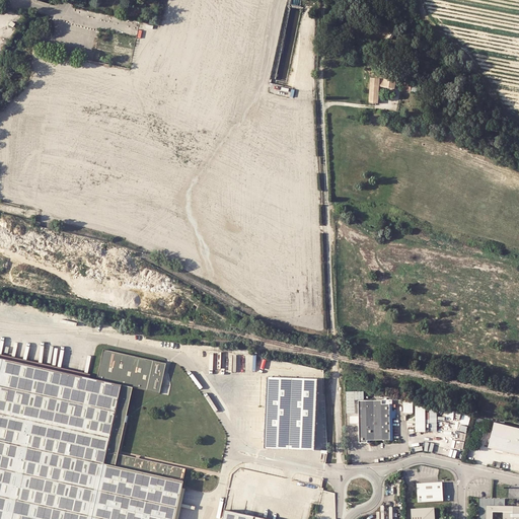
[(370,103),(378,104),(378,85),(383,87),(384,80),(371,79),(370,103)]
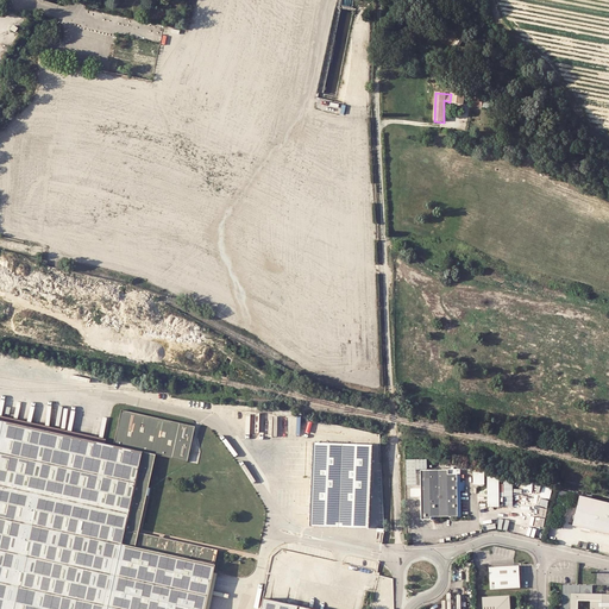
[(463,105),(464,95),(458,94),(458,93),(457,93),(456,94),(451,94),(450,102),(454,104),(458,105),(463,105)]
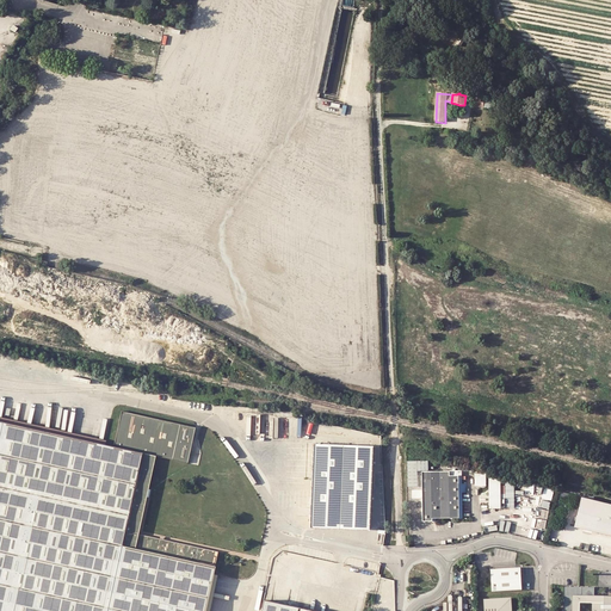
[(474,106),(483,107),(485,100),(476,98),(474,106)]
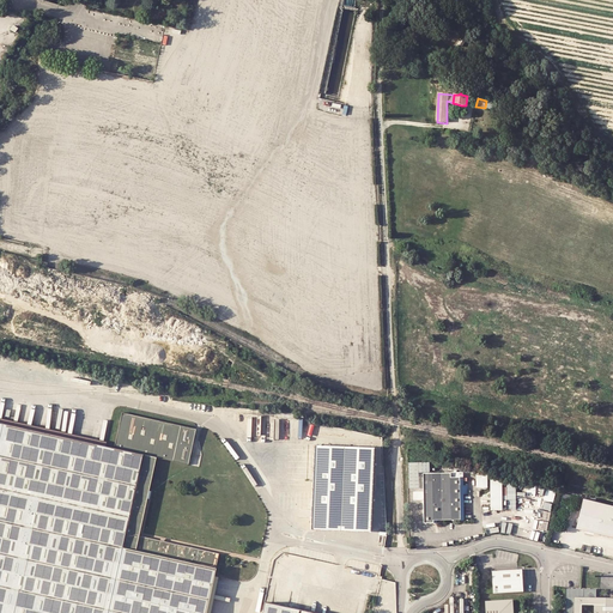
[(218,552),(189,546),(137,534),(157,457),(174,460),(182,425),(122,411),(115,447),(104,444),(0,420),(0,612),(202,612),(212,575),(218,552)]
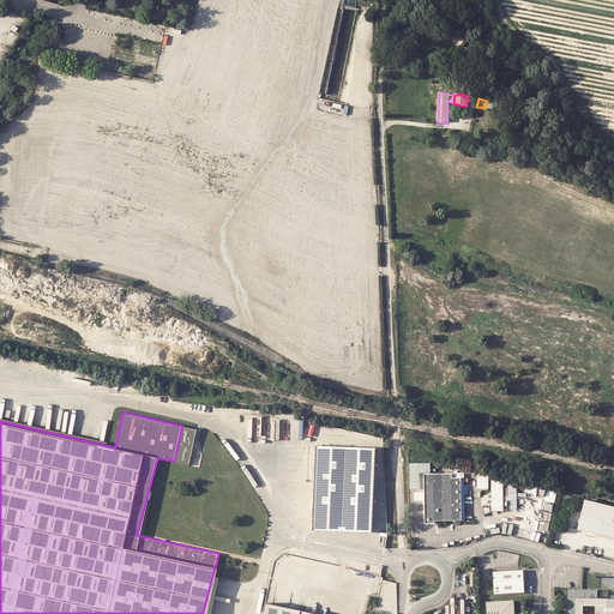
[(182,426),(174,461),(190,464),(196,428),(182,426)]
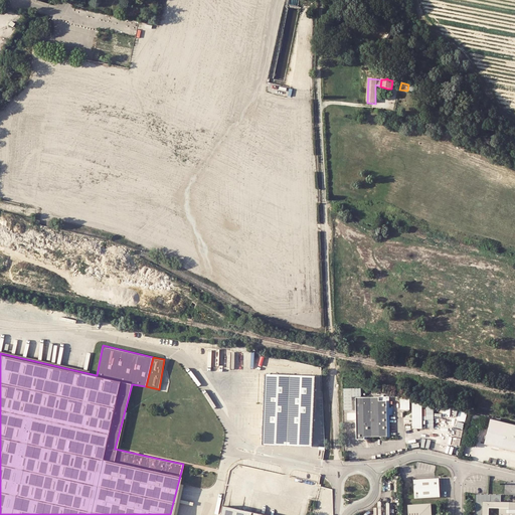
[(265,373),(262,444),(310,447),(314,375),(265,373)]
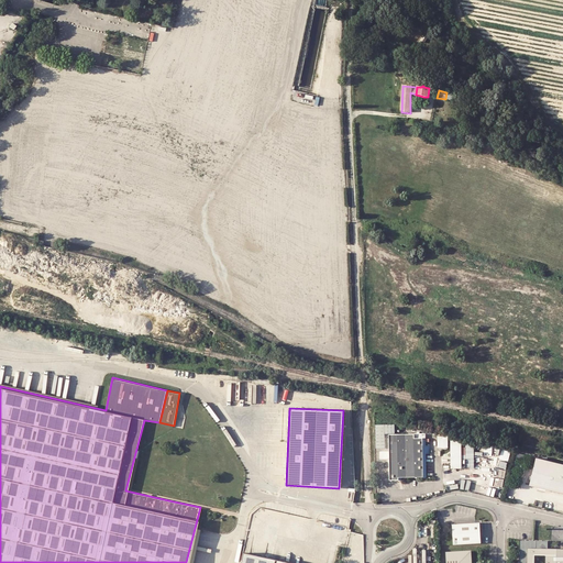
[(409,438),(409,433),(383,434),(383,438),(375,438),(374,439),(375,449),(384,449),(385,482),(395,482),(395,476),(419,475),(418,454),(418,451),(426,451),(426,445),(418,445),(417,437),(409,438)]
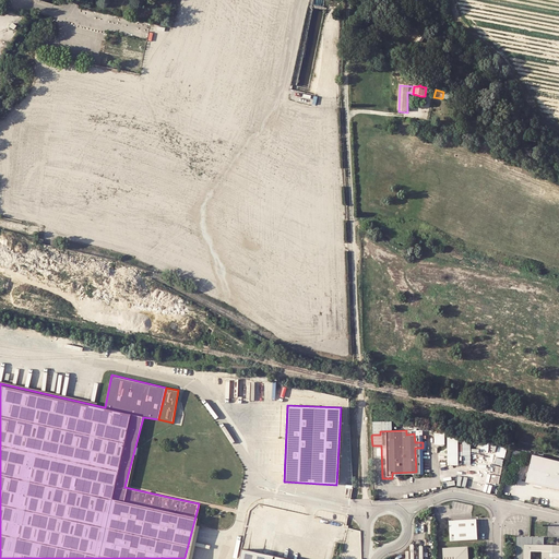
[(435,432),(435,444),(445,444),(445,436),(445,432),(435,432)]
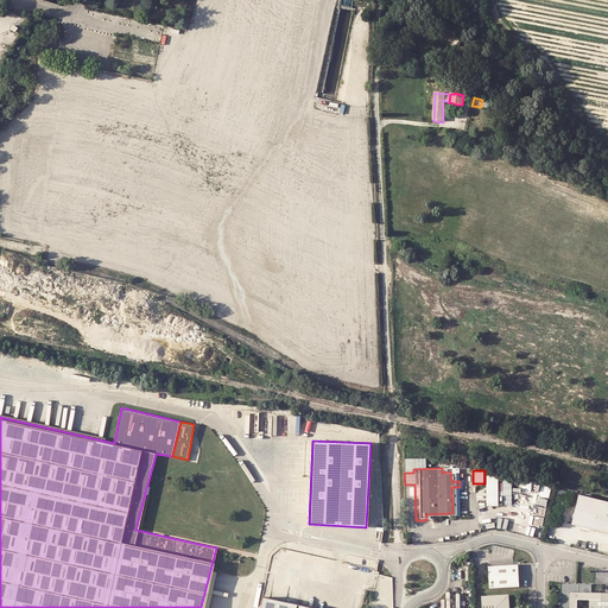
[(486,474),(486,506),(499,506),(499,496),(499,493),(499,492),(499,482),(499,474),(486,474)]
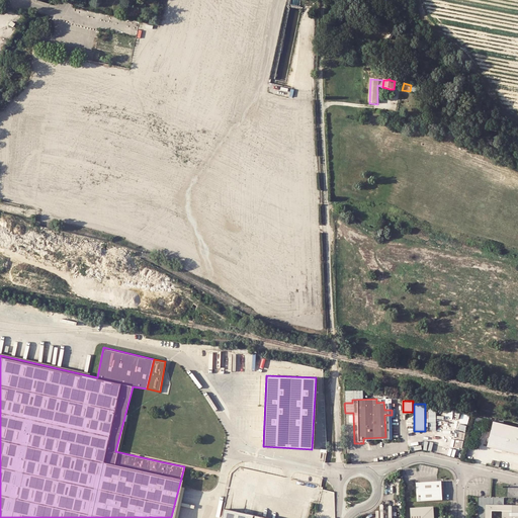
[(488,446),(517,452),(517,427),(495,422),(488,446)]
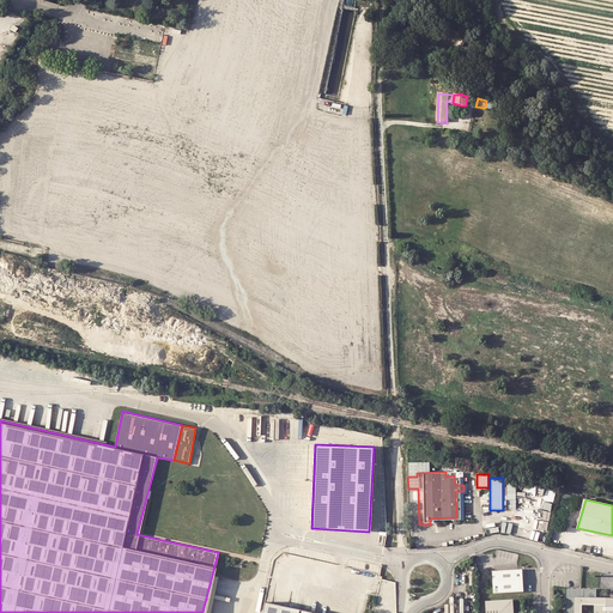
[(492,570),(493,593),(523,592),(522,569),(492,570)]
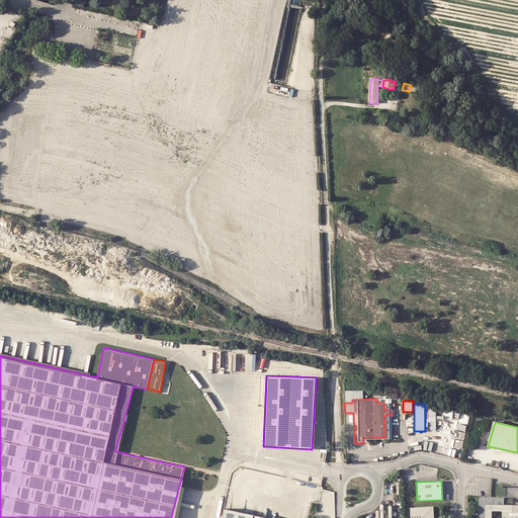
[(517,517),(517,506),(504,506),(504,498),(490,497),(480,497),(479,517),(517,517)]
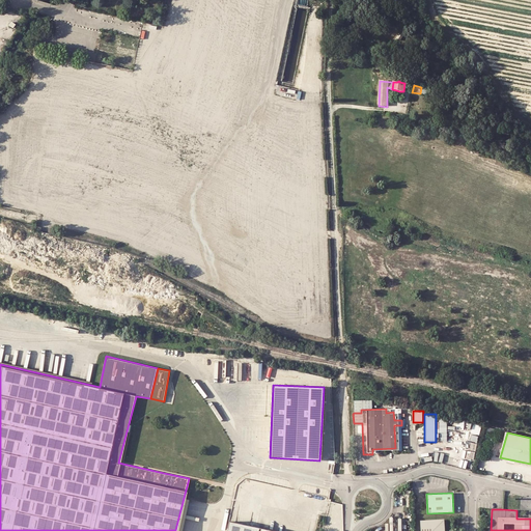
[(420,518),(420,530),(441,530),(443,527),(443,516),(420,518)]
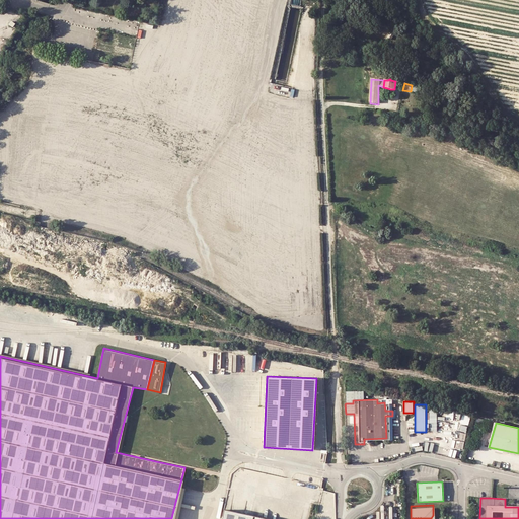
[(252,518),(253,515),(244,514),(224,509),(221,518),(252,518)]
